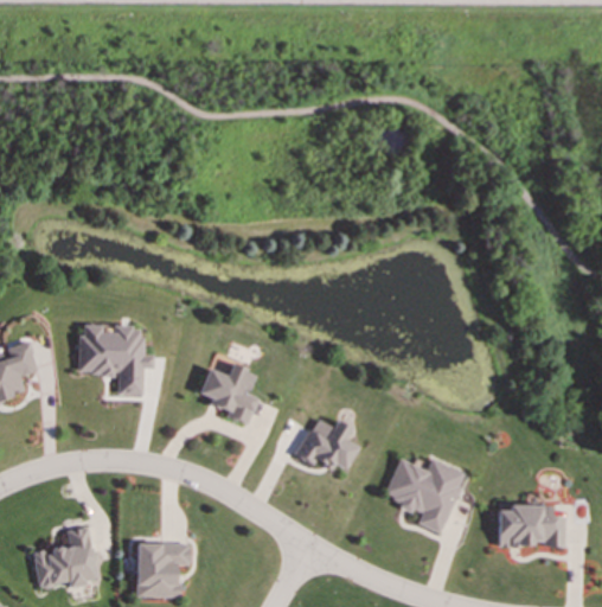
[(79,375),(117,374),(119,395),(143,395),(143,369),(154,368),(154,355),(145,355),(143,326),(114,326),(114,332),(104,332),(103,324),(84,325),(84,334),(78,334),(79,375)]
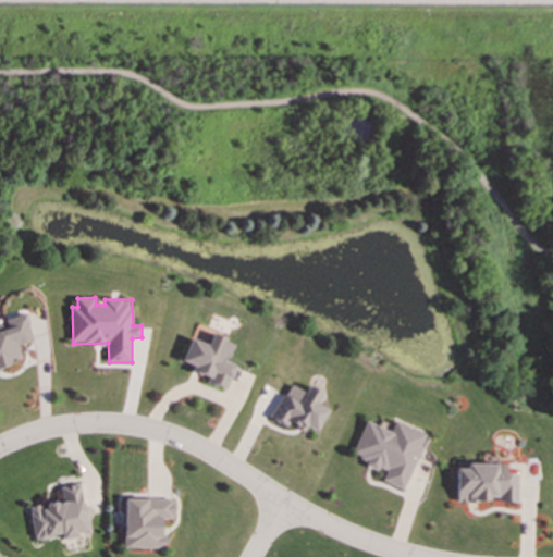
[(10,329),(0,331),(0,368),(23,361),(19,345),(35,341),(26,312),(7,319),(10,329)]
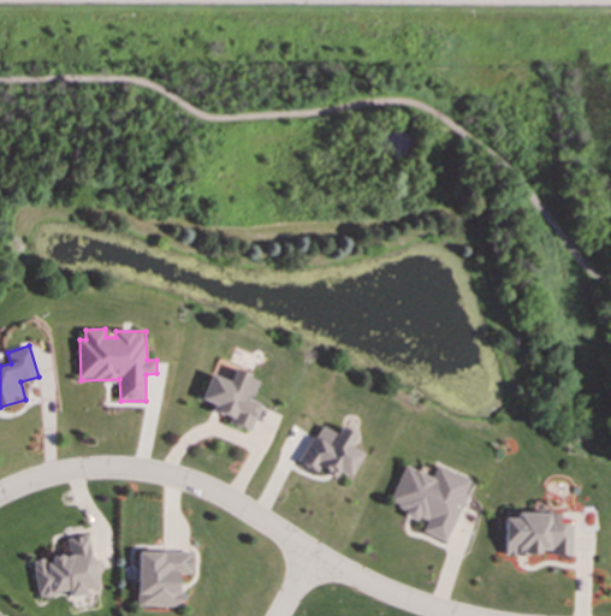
[(212,373),(203,400),(214,404),(213,410),(232,416),(230,422),(253,431),(262,403),(253,400),(260,378),(236,369),(231,380),(212,373)]
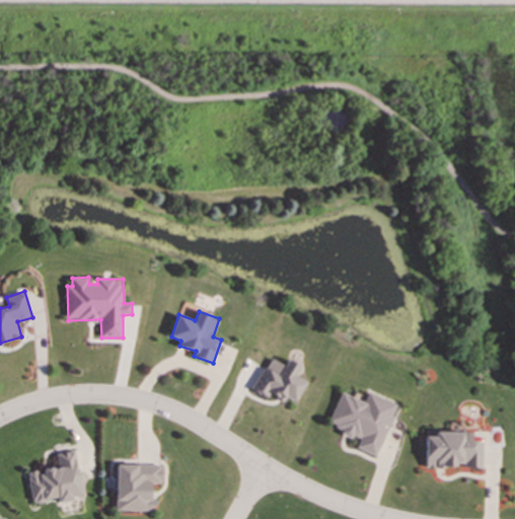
[(253,389),(269,398),(271,394),(285,402),(287,397),(296,402),(307,381),(296,375),(301,366),(289,359),(286,365),(272,357),(253,389)]
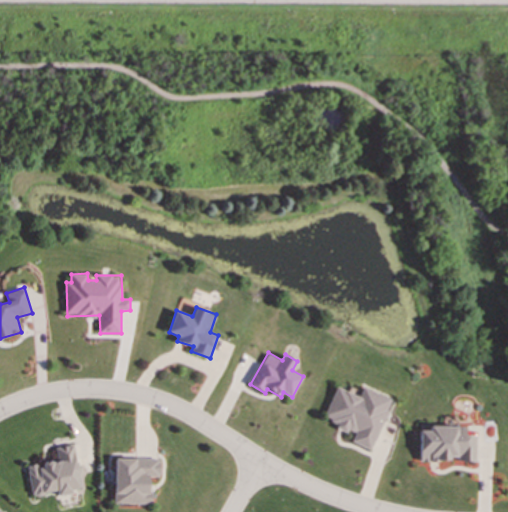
[(372,450),(393,399),(364,387),(360,396),(337,387),(324,419),(356,433),(353,442),(372,450)]
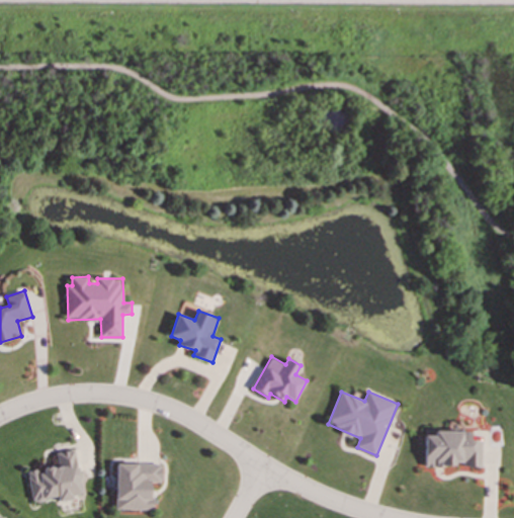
[(482,465),(483,441),(472,441),(473,431),(436,431),(435,435),(426,435),(425,465),(482,465)]
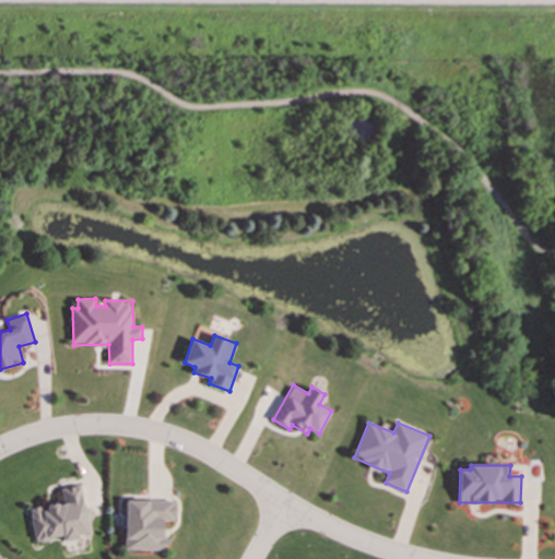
[(36,540),(63,537),(65,539),(89,536),(82,485),(62,487),(63,503),(32,507),(36,540)]
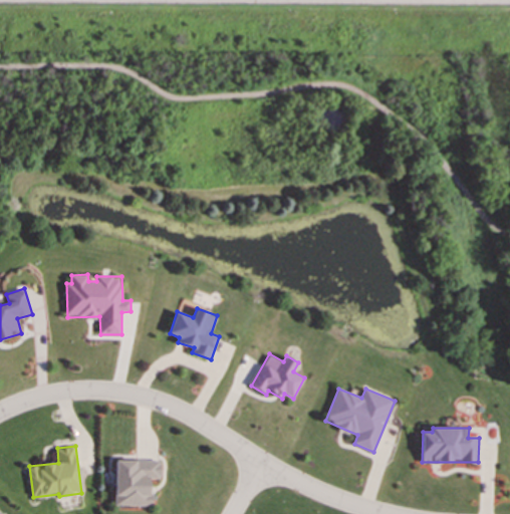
[(115,505),(152,506),(152,478),(162,479),(162,461),(116,460),(115,505)]
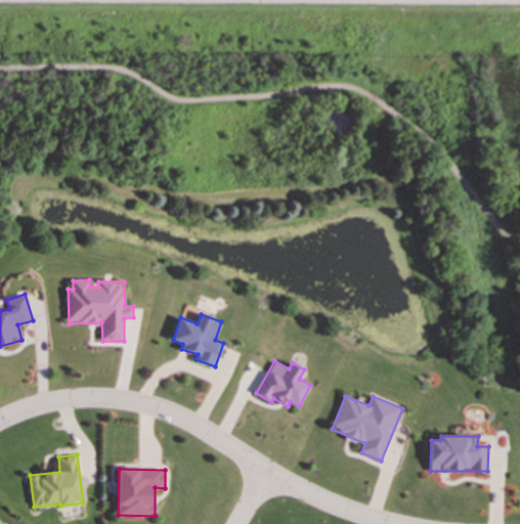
All buildings are outlined.
